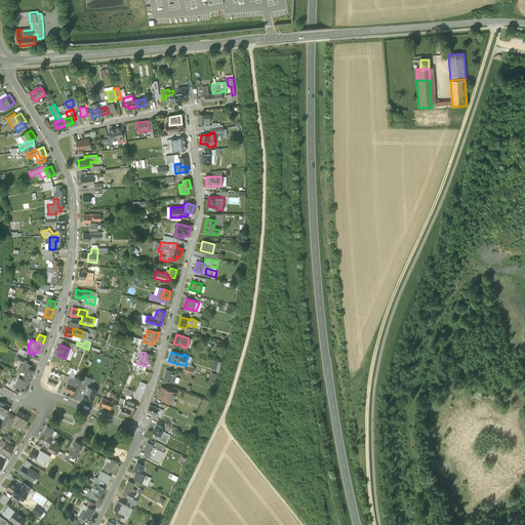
[(153,355),(146,353),(144,361),(148,362),(150,363),(153,355)]
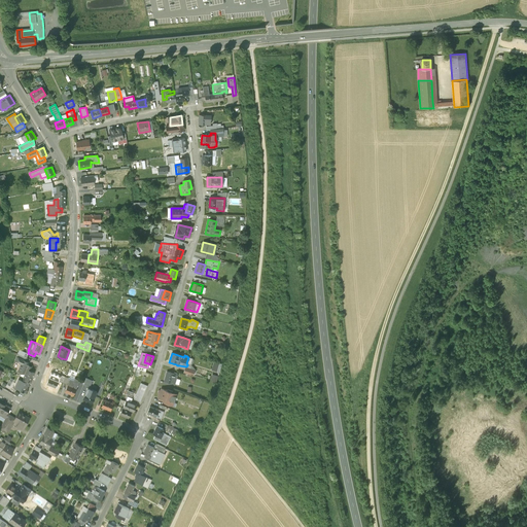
[(28,362),(16,357),(14,360),(22,363),(18,372),(25,375),(26,373),(24,373),(28,365),(27,364),(28,362)]
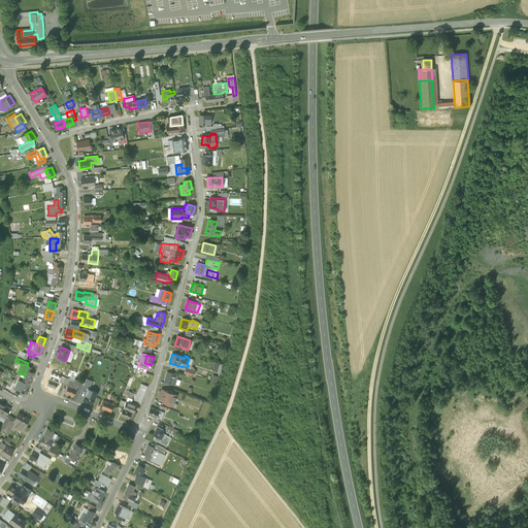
[(218,363),(215,362),(212,370),(215,371),(220,372),(222,365),(218,363)]
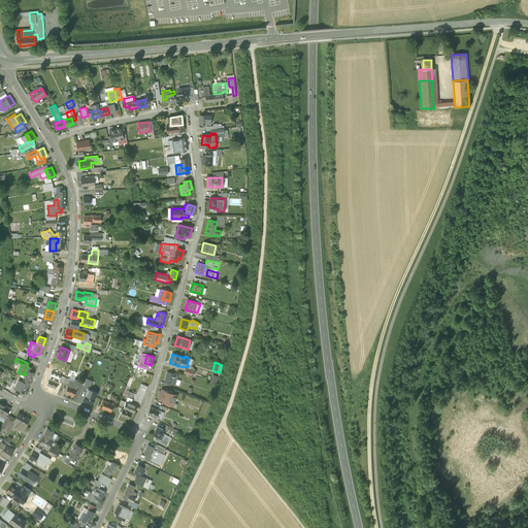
[(32,368),(28,366),(24,373),(26,373),(25,375),(24,378),(30,381),(33,373),(30,371),(32,368)]
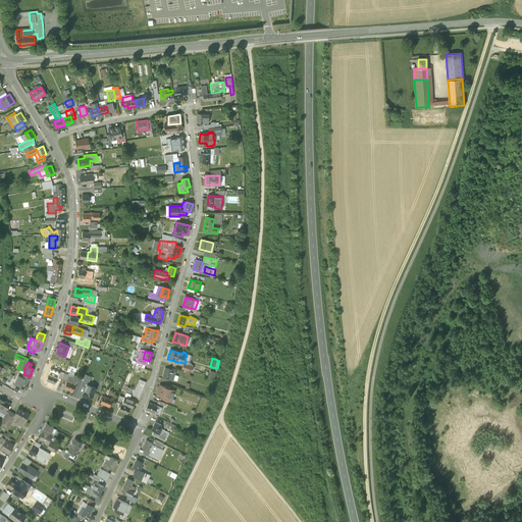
[(172,370),(165,368),(163,377),(170,379),(172,370)]
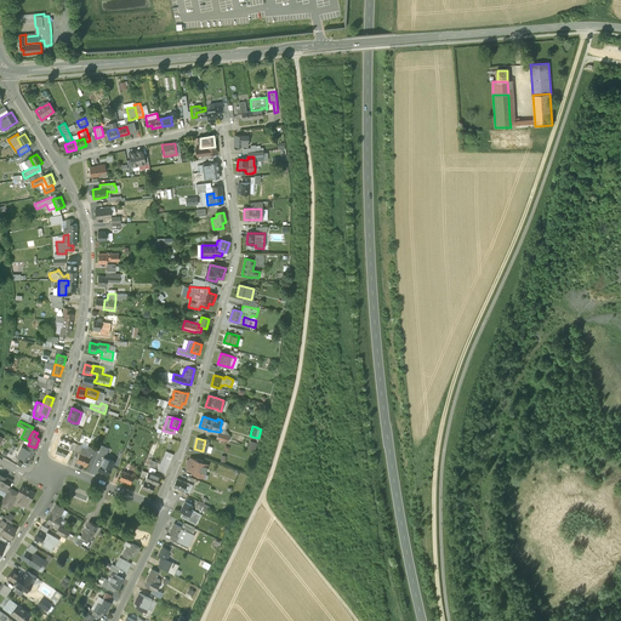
[(70,444),(61,439),(55,454),(64,457),(70,444)]
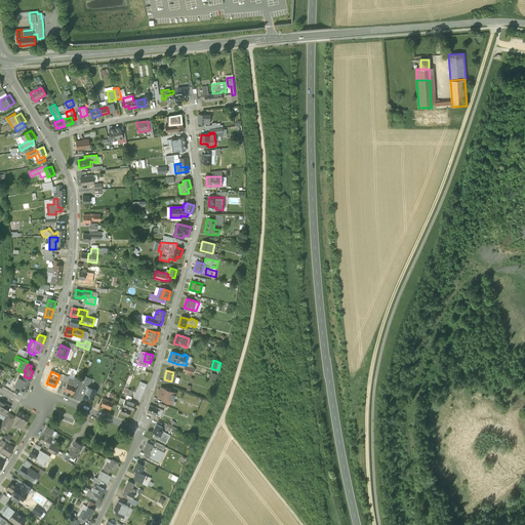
[(173,372),(171,381),(180,385),(182,378),(178,377),(178,374),(173,372)]
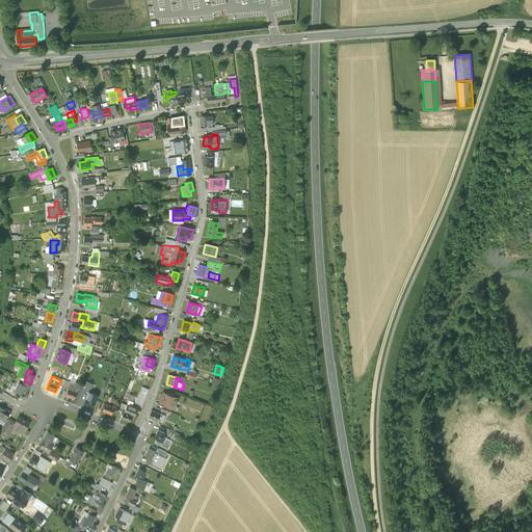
[(22,386),(21,384),(18,392),(22,394),(23,391),(26,392),(30,383),(24,381),(22,386)]
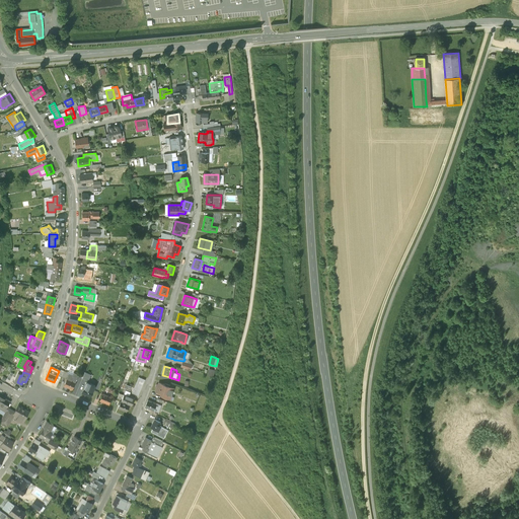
[(72,376),(69,374),(67,379),(75,383),(78,375),(74,373),(72,376)]
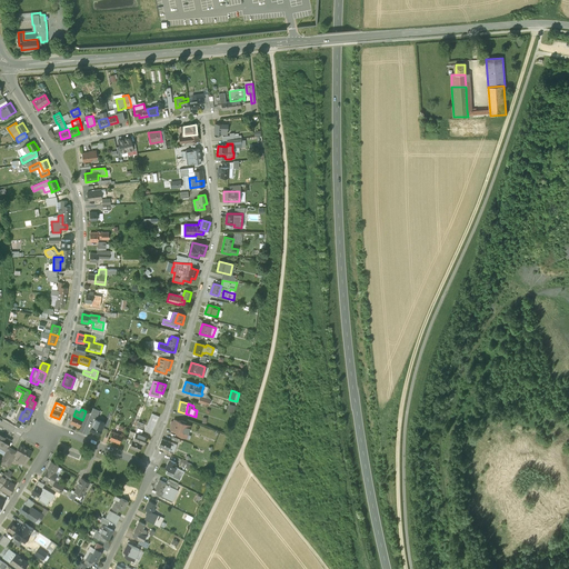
[(152,413),(145,431),(151,433),(159,417),(152,413)]
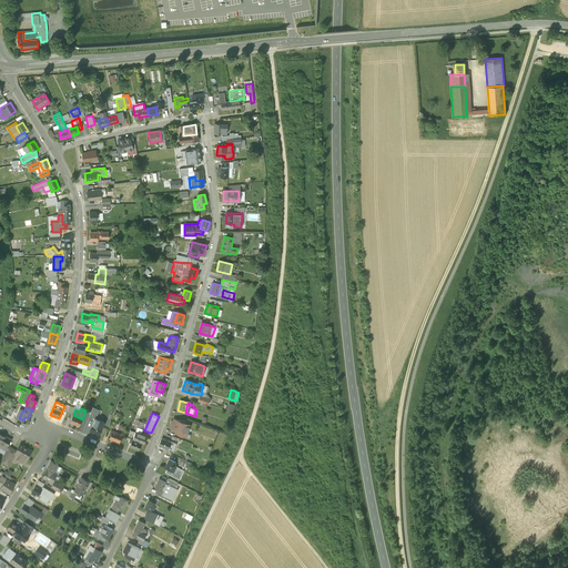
[(82,419),(73,415),(70,423),(79,426),(82,419)]
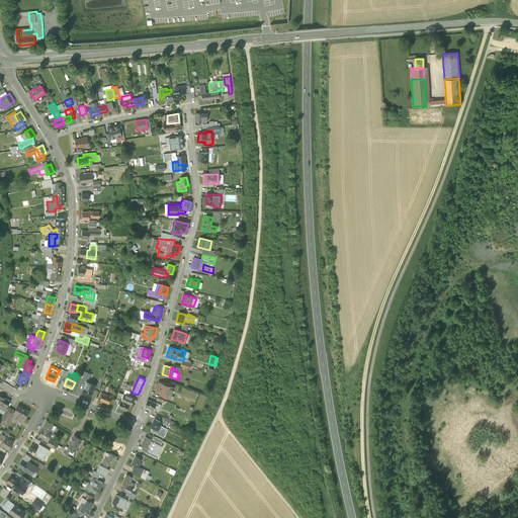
[(170,385),(165,383),(165,384),(159,382),(158,384),(156,383),(155,386),(157,387),(155,392),(162,394),(161,396),(168,399),(169,396),(171,397),(173,387),(170,386),(170,385)]
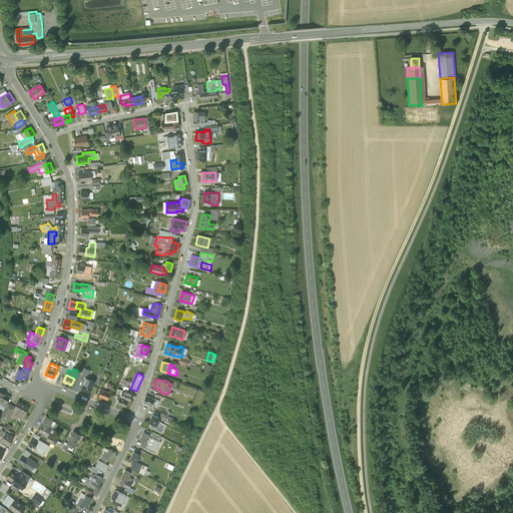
[(92,386),(84,382),(81,389),(89,393),(92,386)]
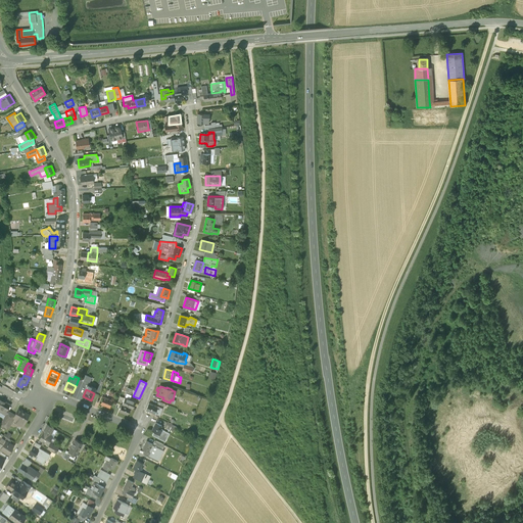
[(112,400),(103,397),(101,405),(109,408),(112,400)]
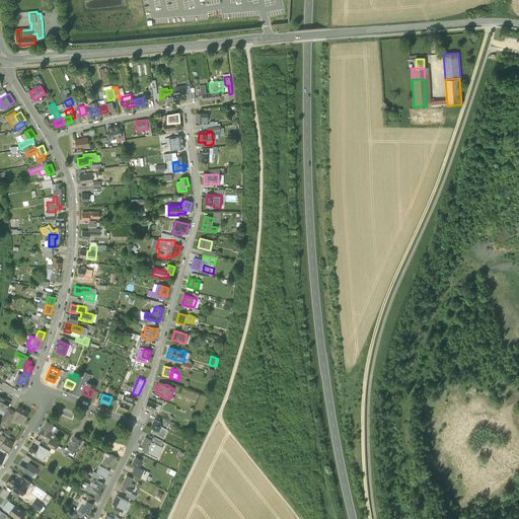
[(125,395),(124,395),(124,396),(121,401),(130,405),(132,406),(135,399),(131,397),(130,398),(129,397),(125,395)]
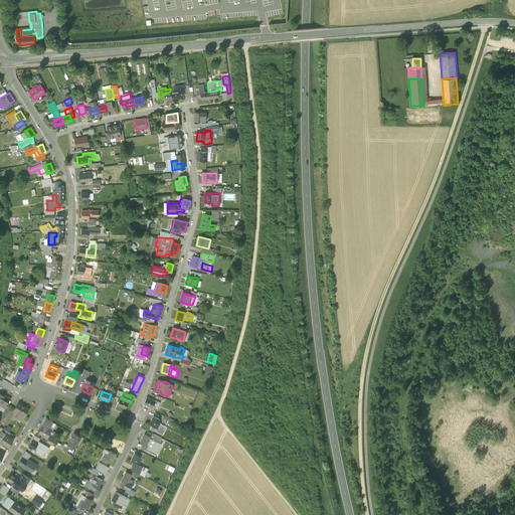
[(2,394),(0,397),(0,400),(7,405),(10,398),(2,394)]
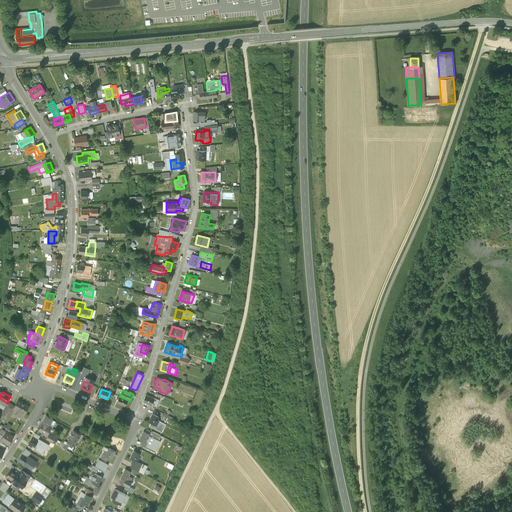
[(154,398),(146,395),(143,402),(151,405),(154,398)]
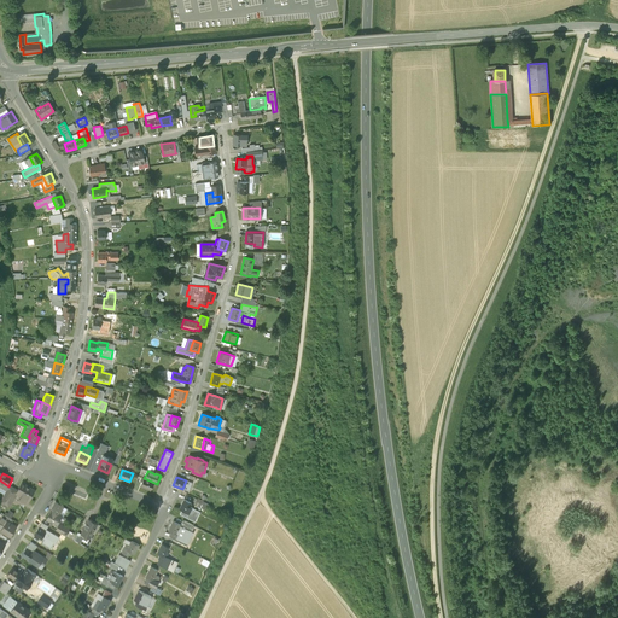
[(144,478),(144,481),(143,483),(141,487),(151,490),(155,483),(144,478)]
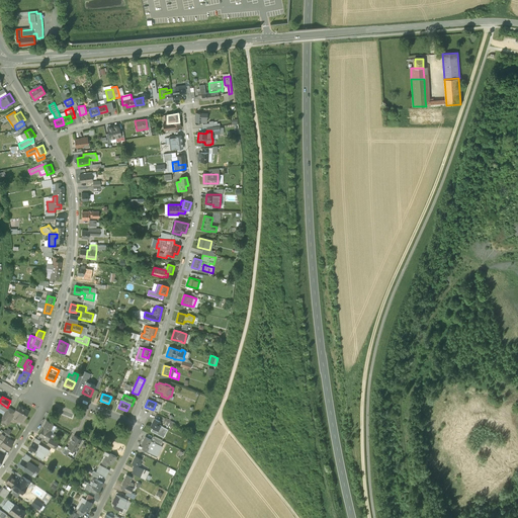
[(7,408),(0,403),(0,408),(6,412),(8,409),(7,408)]
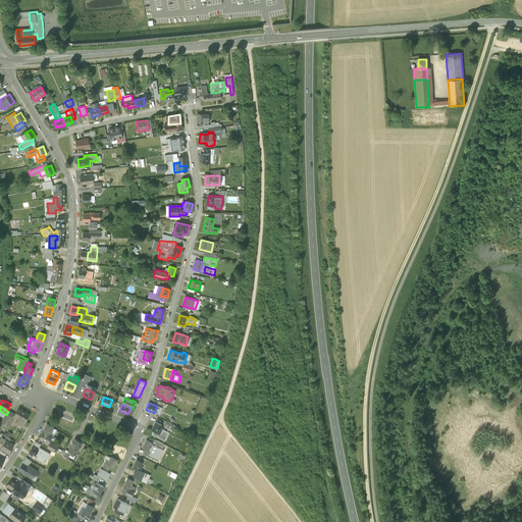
[(21,410),(18,408),(13,417),(15,419),(14,421),(22,426),(29,415),(21,411),(21,410)]
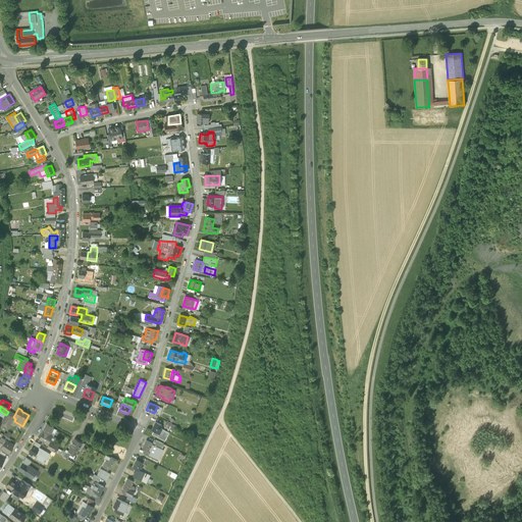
[(8,412),(6,415),(2,421),(6,423),(7,421),(9,416),(11,413),(8,412)]
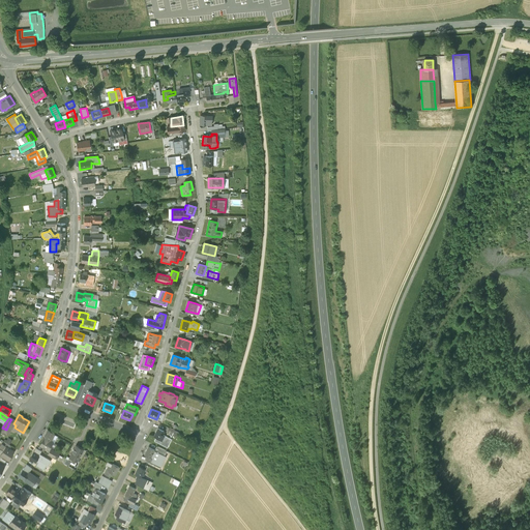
[(167,448),(171,440),(163,435),(164,432),(158,429),(154,437),(156,438),(154,441),(167,448)]
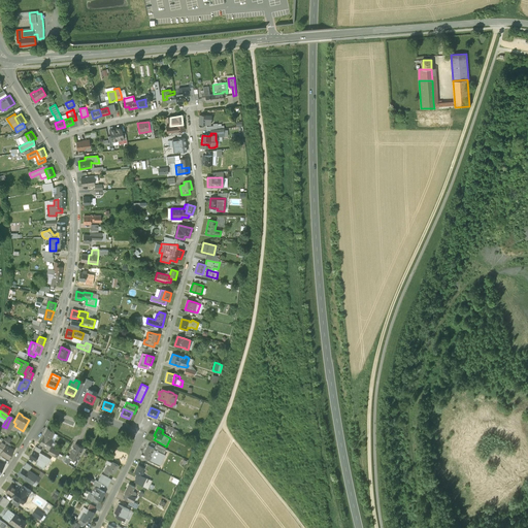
[(177,431),(168,427),(167,429),(166,431),(175,436),(177,431)]
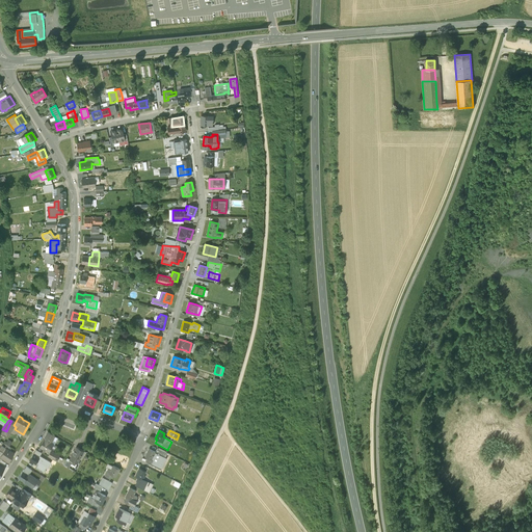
[(54,435),(48,432),(44,441),(50,444),(52,440),(54,435)]
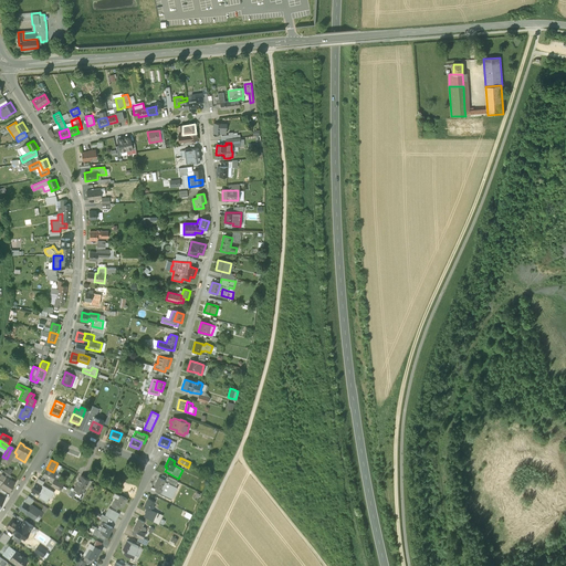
[(53,472),(46,469),(42,477),(52,482),(56,473),(54,472),(53,472)]
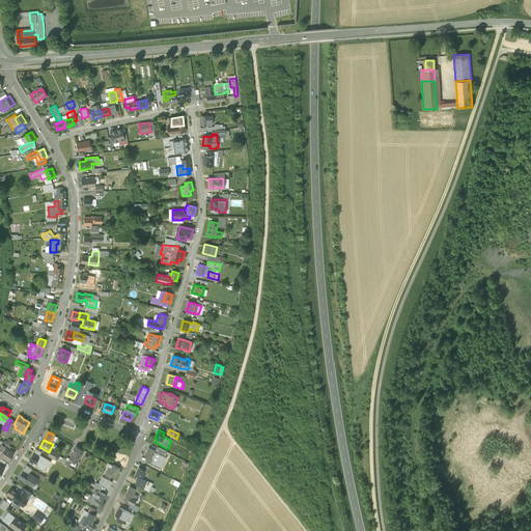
[(84,450),(76,446),(68,462),(71,463),(76,466),(77,463),(84,450)]
